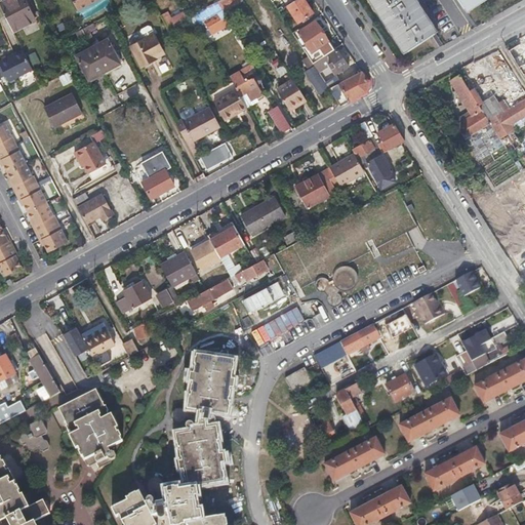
[(17,0),(2,0),(0,1),(0,4),(13,31),(35,19),(25,0),(24,0),(19,2),(17,0)]
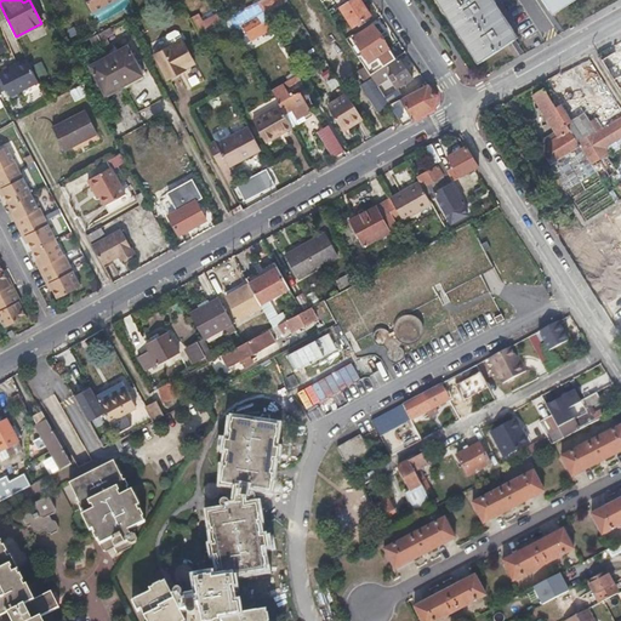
[(86,0),(93,12),(115,0),(86,0)]
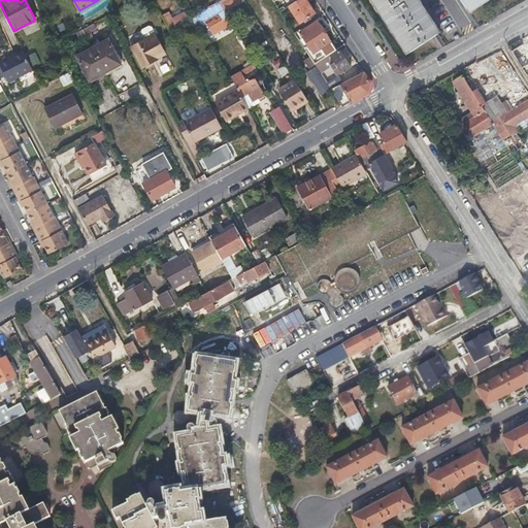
[(224,10),(225,10),(243,0),(226,0),(220,3),(224,10)]
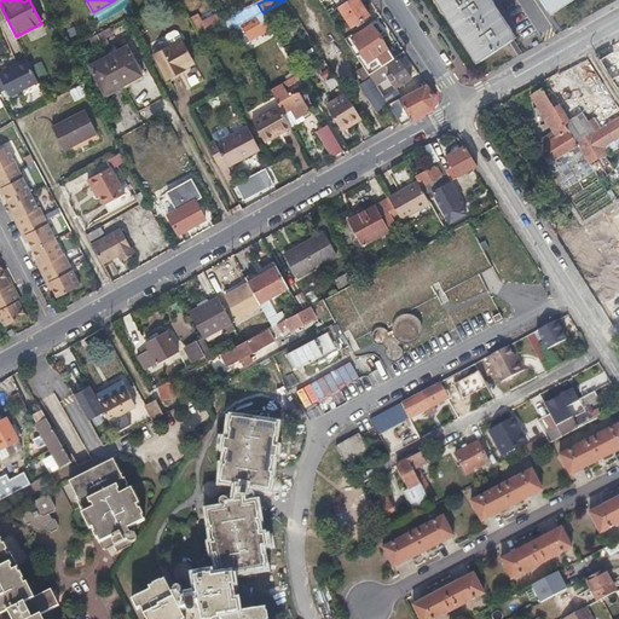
[(370,15),(359,0),(350,0),(340,7),(352,27),(370,15)]
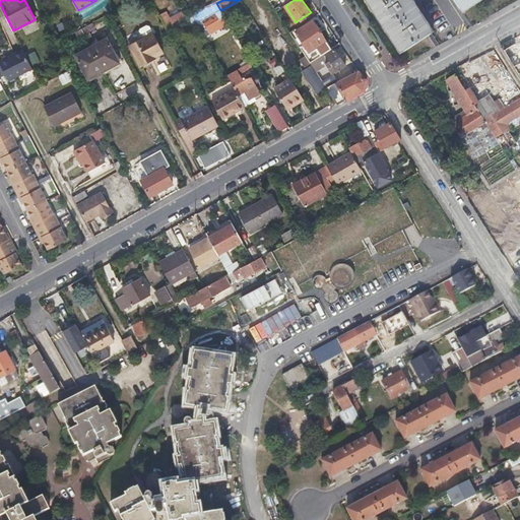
[(431,34),(434,31),(412,0),(365,0),(400,53),(425,38),(432,48),(438,44),(431,34)]
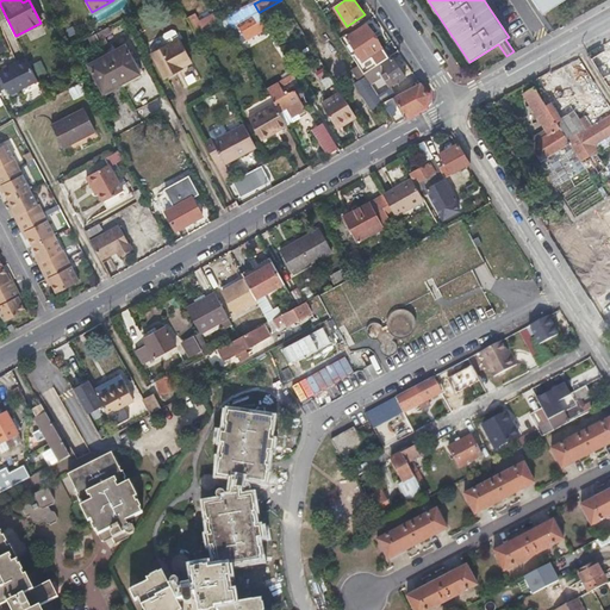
[(533,0),(542,14),(564,0),(533,0)]
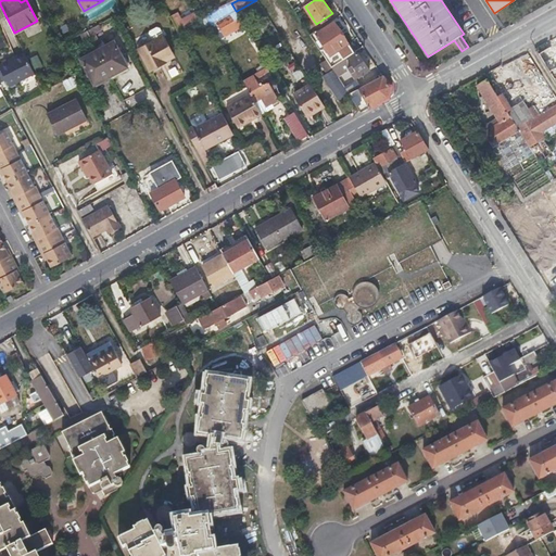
[(184,24),(198,21),(196,9),(180,12),(184,24)]
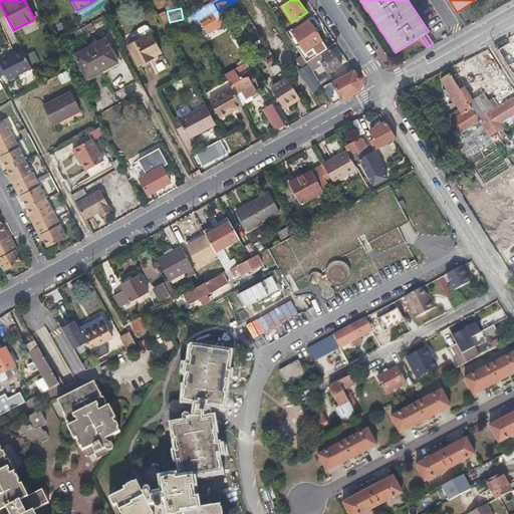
[(208,32),(226,22),(219,10),(218,10),(201,20),(208,32)]
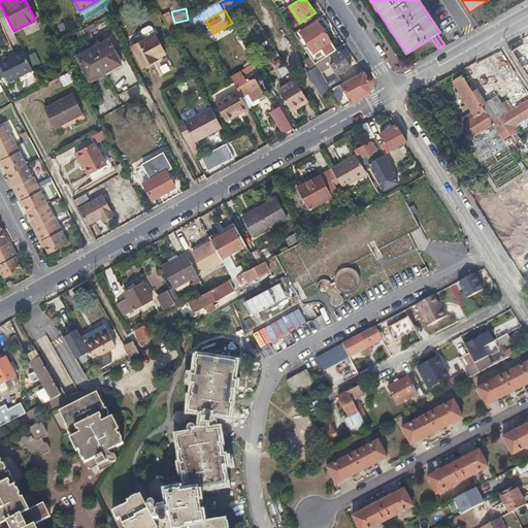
[(198,27),(201,25),(196,15),(188,21),(192,28),(197,25),(198,27)]
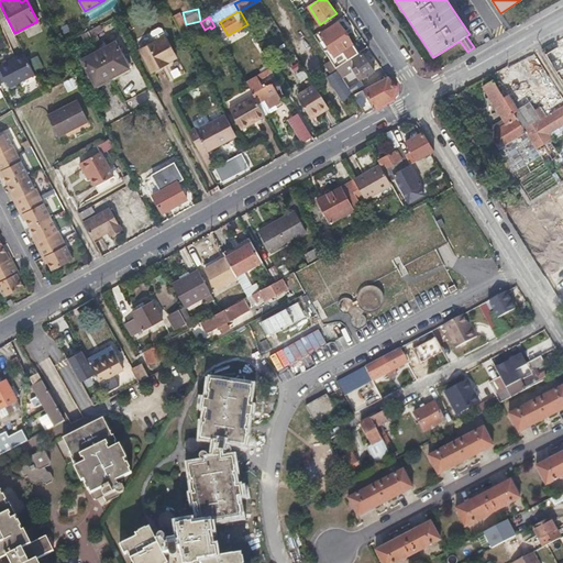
[(352,57),(359,53),(339,23),(321,34),(333,53),(328,56),(333,65),(335,68),(352,57)]
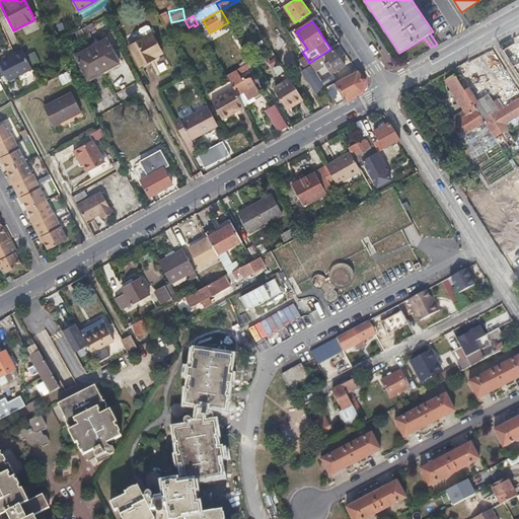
[(148,59),(153,57),(163,51),(153,32),(144,38),(143,36),(139,40),(138,38),(129,43),(141,66),(150,61),(148,59)]
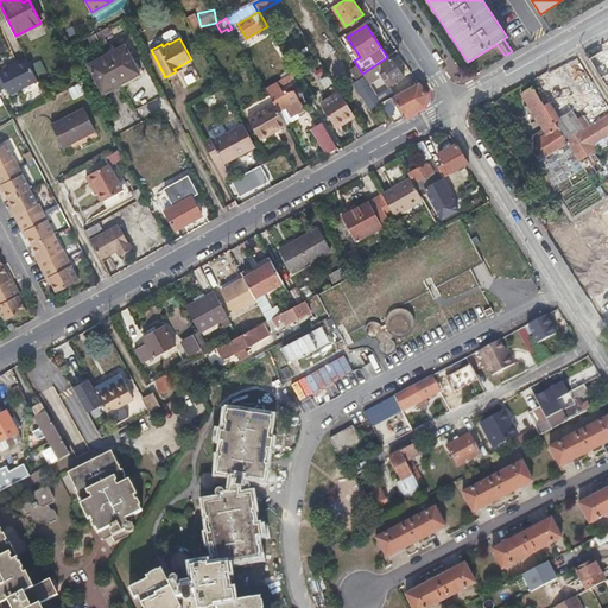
[(126,45),(106,55),(121,83),(141,73),(126,45)]
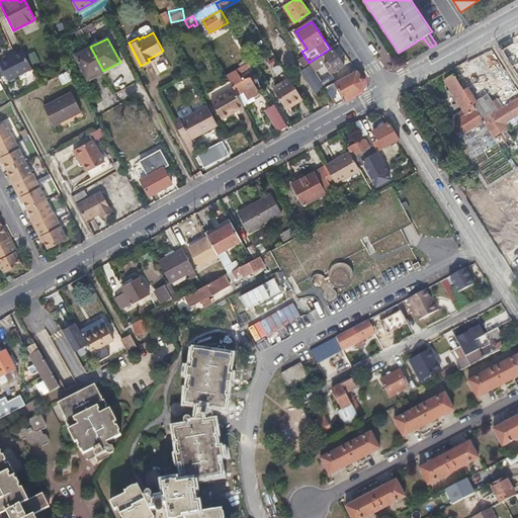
[(201,38),(196,42),(205,59),(212,55),(208,48),(207,48),(201,38)]
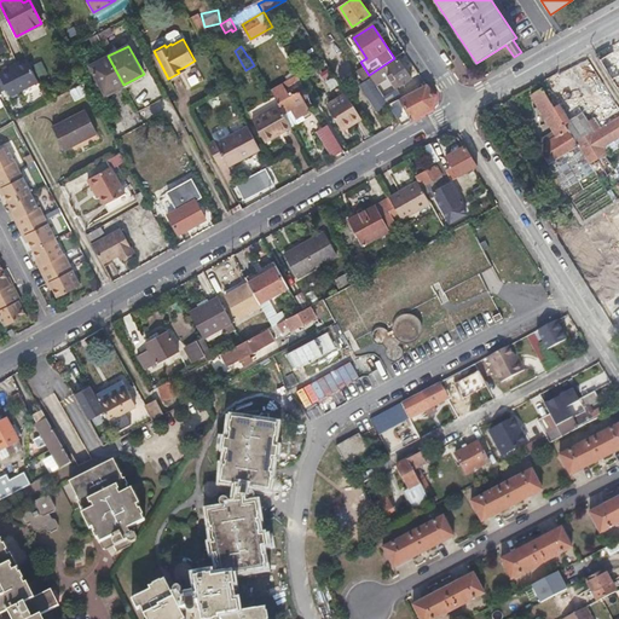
[(618,48),(601,58),(614,82),(618,79),(618,48)]
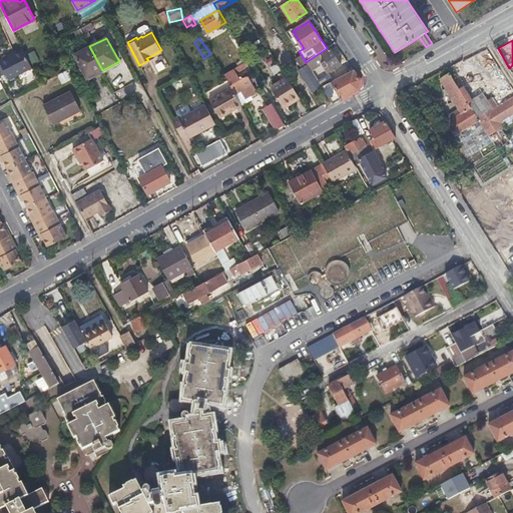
[(102,70),(89,46),(74,55),(87,78),(102,70)]
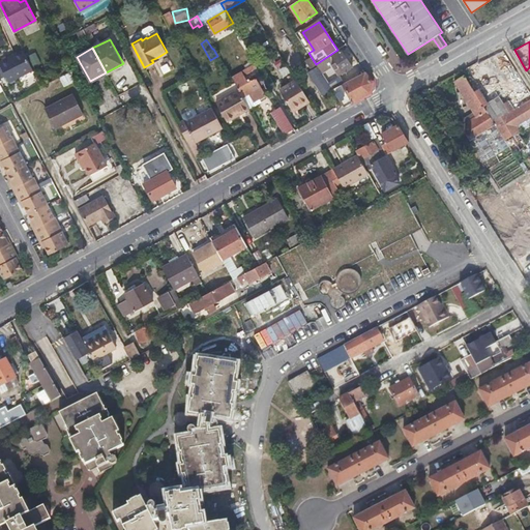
[(319,67),(319,69),(333,61),(341,74),(353,66),(341,50),(332,55),(331,54),(316,64),(319,67)]
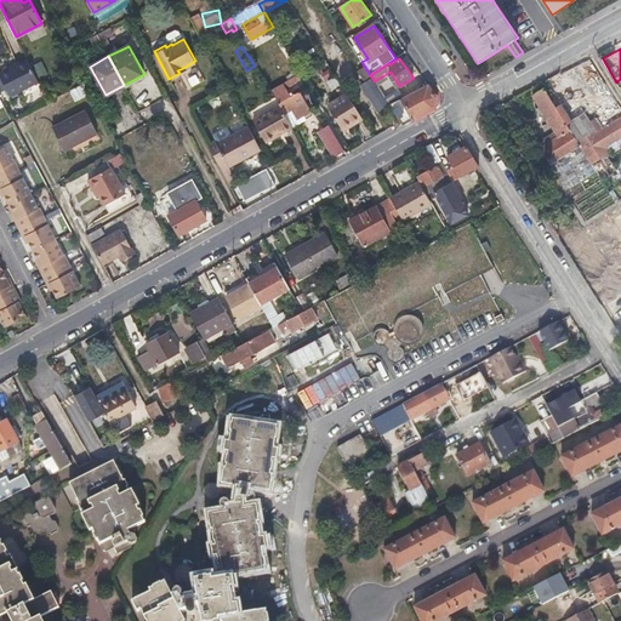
[(11,96),(39,83),(27,60),(16,66),(17,68),(3,77),(11,96)]
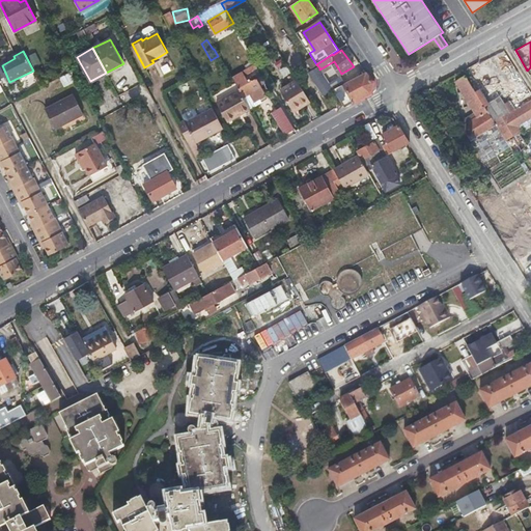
[(1,62),(2,65),(15,58),(14,56),(1,62)]
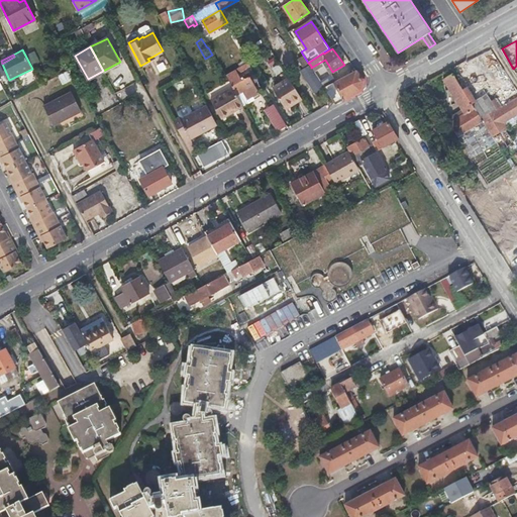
[(306,70),(311,66),(308,63),(306,60),(301,63),(306,70)]
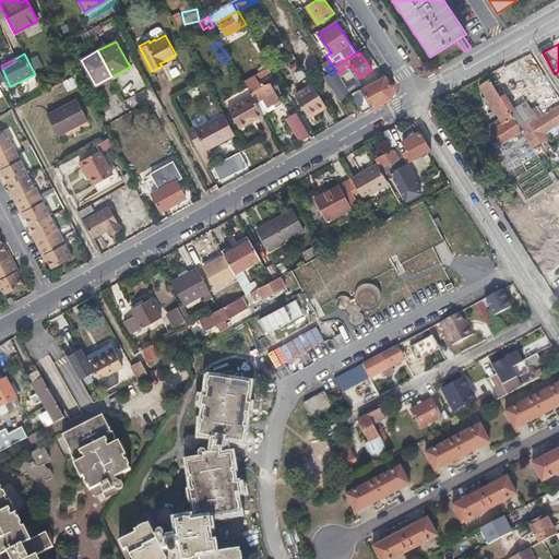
[(270,69),(268,67),(244,81),(252,96),(257,103),(262,99),(266,106),(269,105),(280,98),(270,82),(261,86),(259,83),(270,76),(266,71),(270,69)]
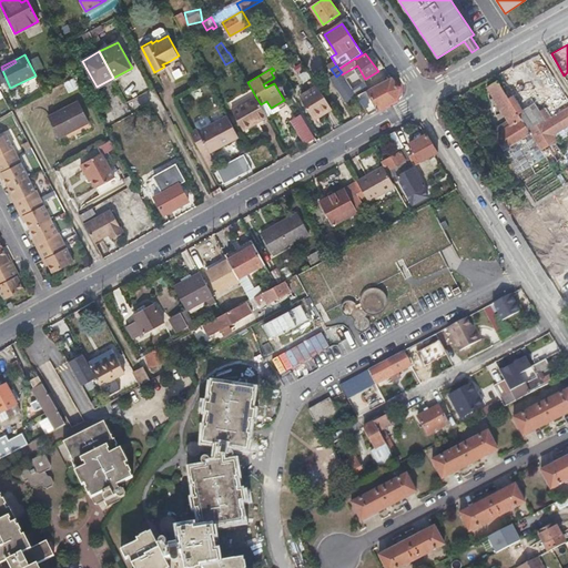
[(350,105),(358,100),(356,95),(342,74),(333,80),(350,105)]
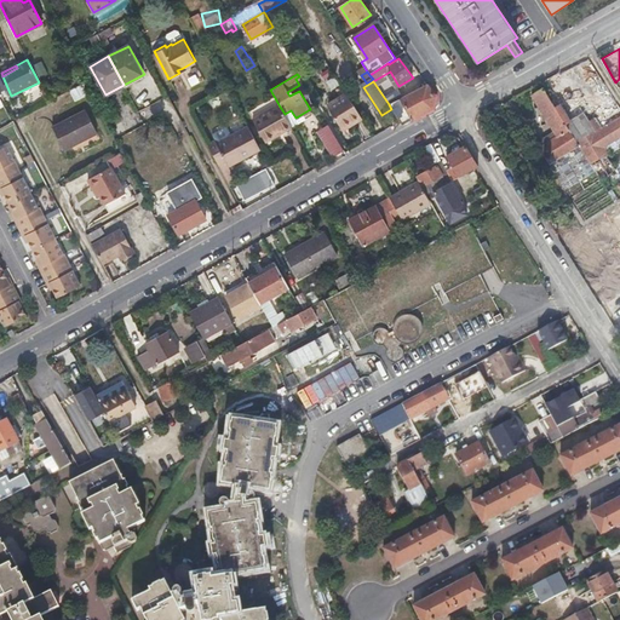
[(400,98),(412,119),(432,108),(434,102),(435,95),(428,84),(400,98)]
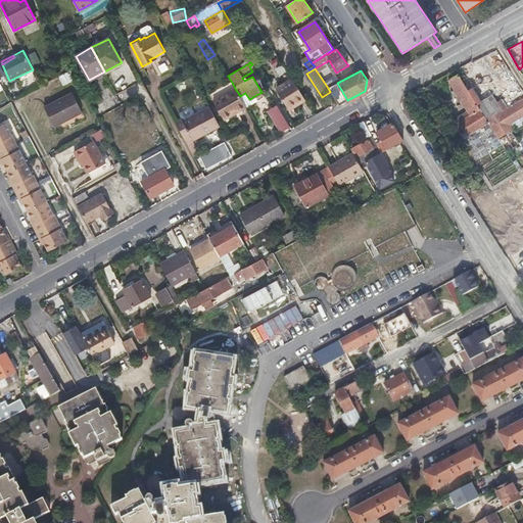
[(465,138),(488,123),(486,119),(479,107),(477,104),(469,90),(459,75),(449,80),(471,114),(456,124),(465,138)]
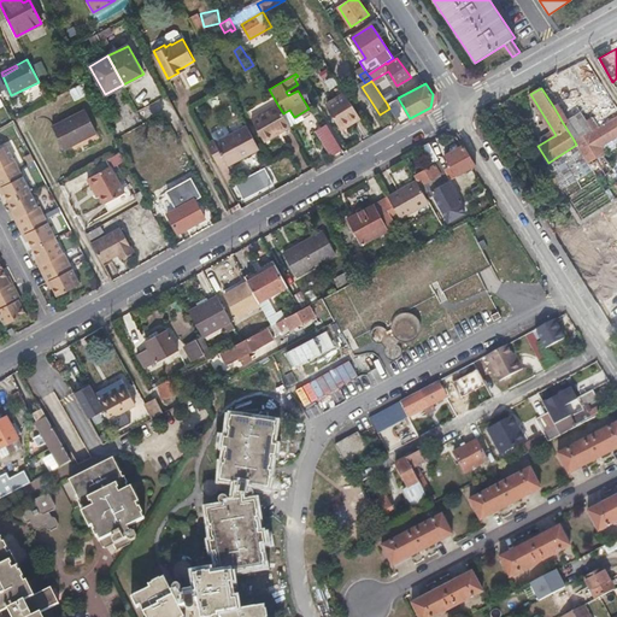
[(358,117),(345,95),(327,107),(339,128),(358,117)]
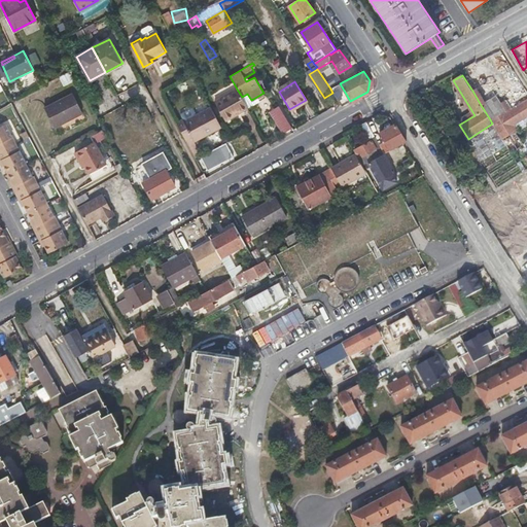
[(332,93),(342,106),(350,101),(340,83),(330,89),(332,93)]
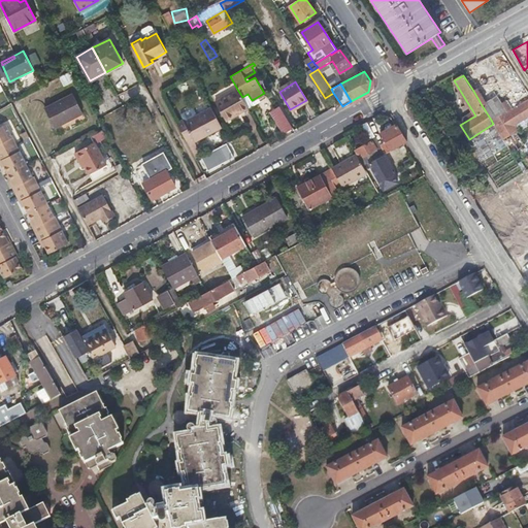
[(240,114),(250,109),(249,108),(242,97),(238,91),(230,96),(240,114)]
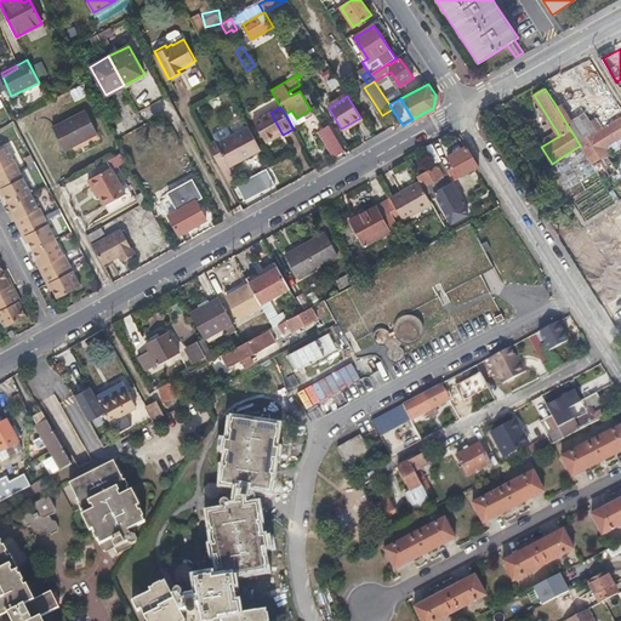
[(97,134),(85,110),(52,127),(64,152),(97,134)]
